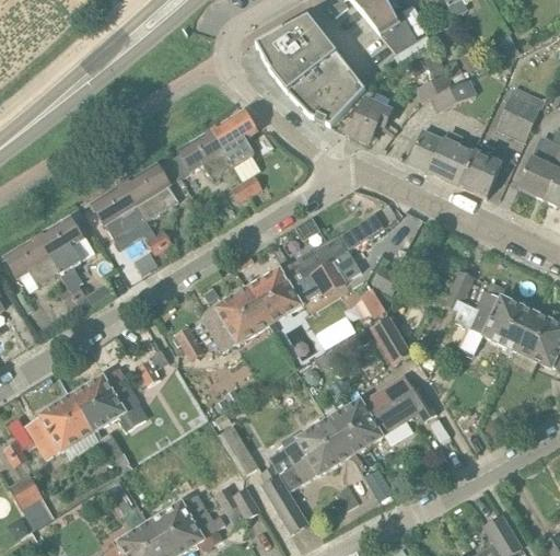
[(339,0),(328,7),(336,14),(347,6),(342,0),(339,0)]
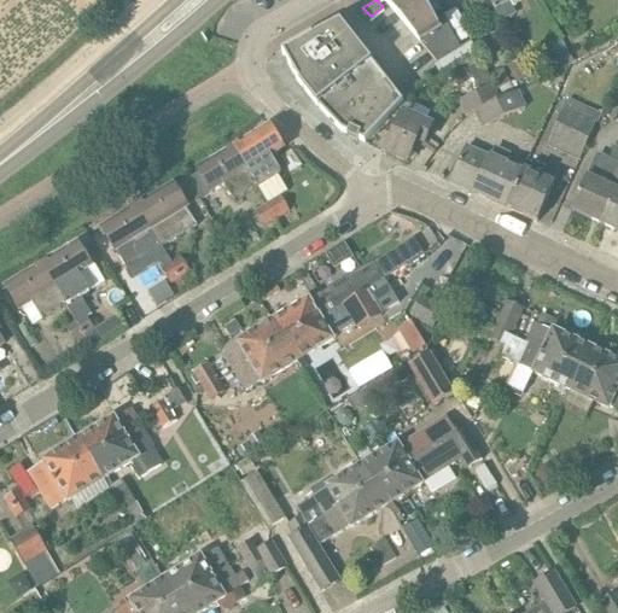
[(388,0),(438,60),(460,45),(453,33),(435,0),(388,0)]
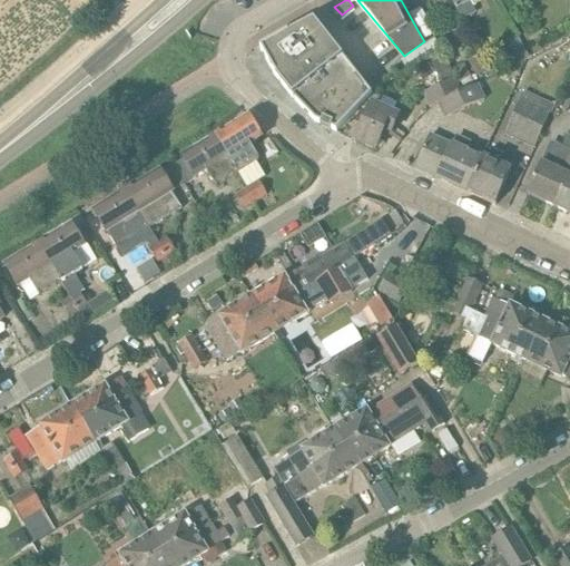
[(452,0),(462,16),(475,9),(470,0),(452,0)]
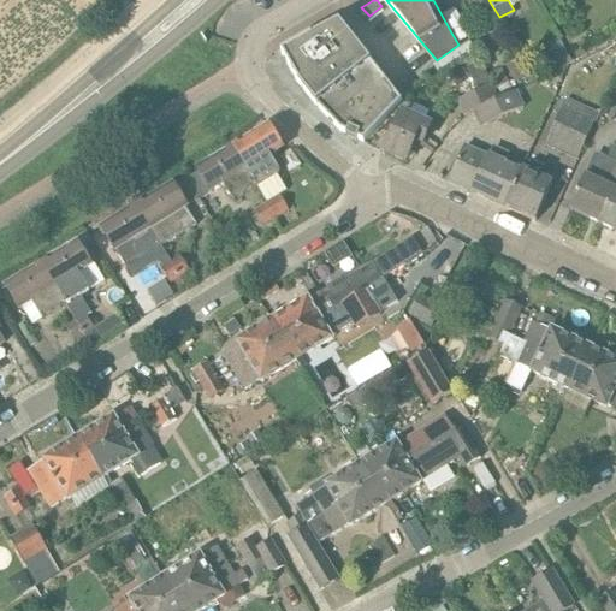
[(289,59),(288,60),(298,78),(319,105),(341,128),(363,137),(403,98),(339,19),(312,34),(292,45),(292,46),(289,59)]
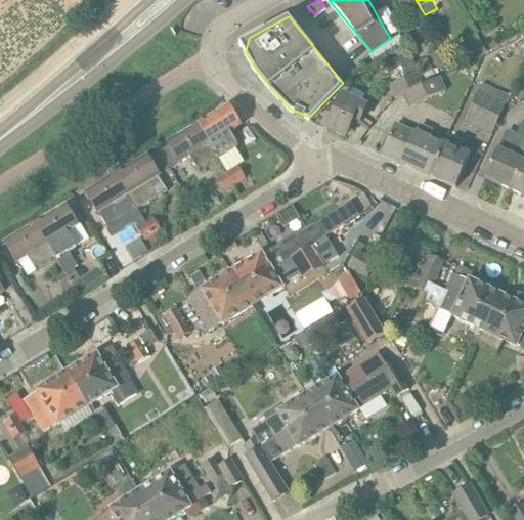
[(477,54),(487,49),(477,29),(467,35),(477,54)]
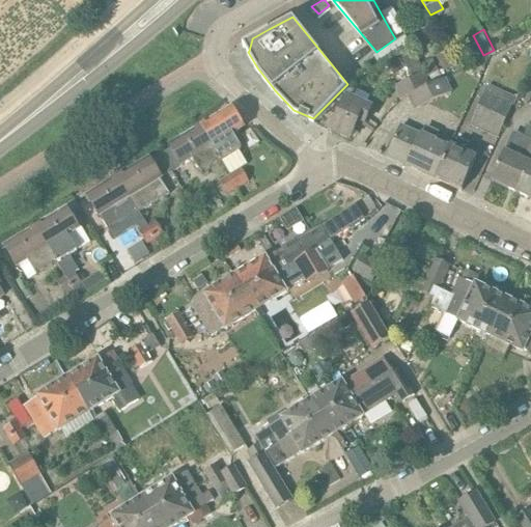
[(401,55),(412,74),(424,67),(414,49),(401,55)]
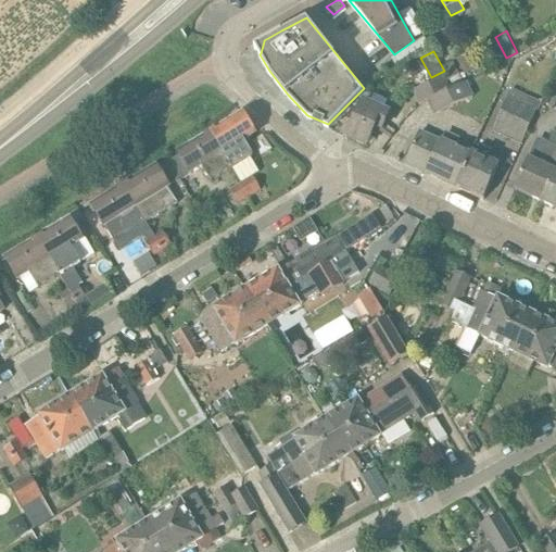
[(418,102),(428,98),(451,86),(444,71),(431,77),(412,87),(418,102)]
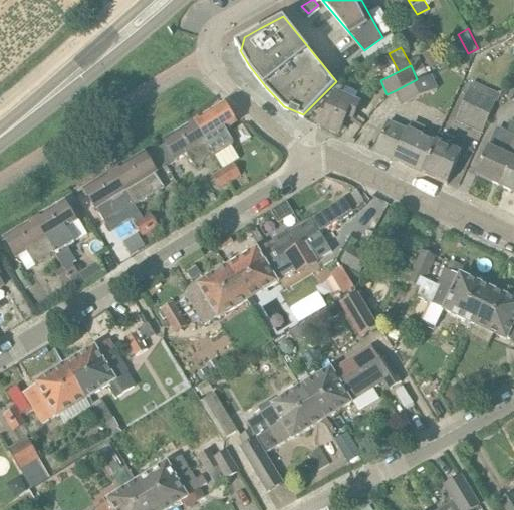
[(417,79),(396,90),(401,103),(438,86),(432,72),(417,79)]
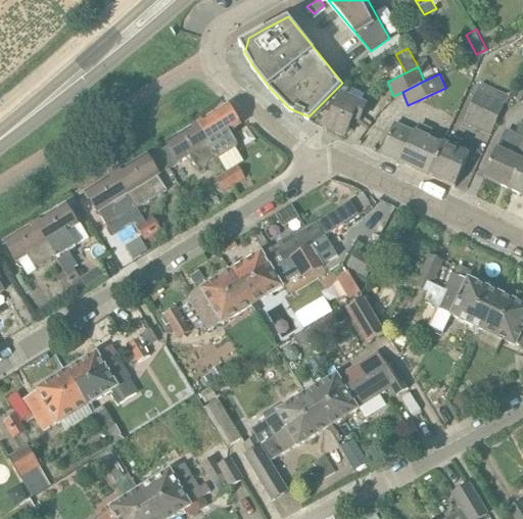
[(490,133),(509,91),(482,80),(464,121),(490,133)]
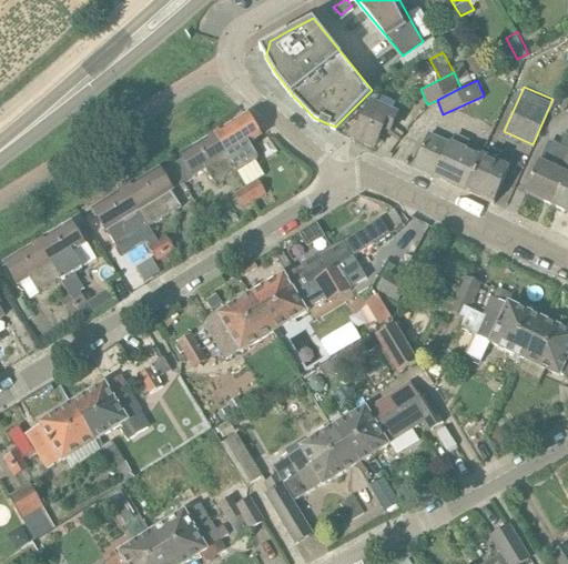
[(399,111),(371,97),(365,108),(363,107),(350,134),(374,145),(382,128),(389,131),(399,111)]
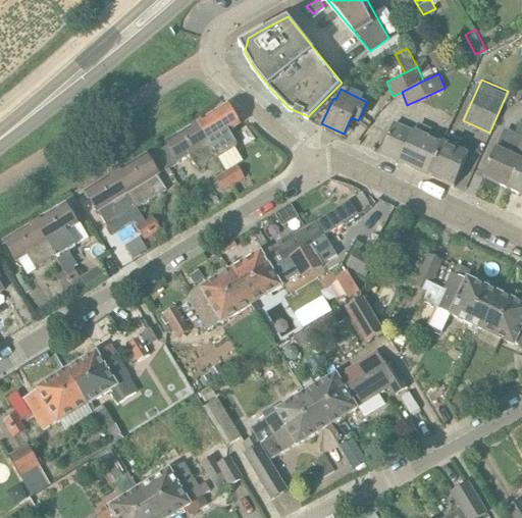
[(196,121),(217,156),(238,143),(228,128),(239,122),(226,103),(196,121)]
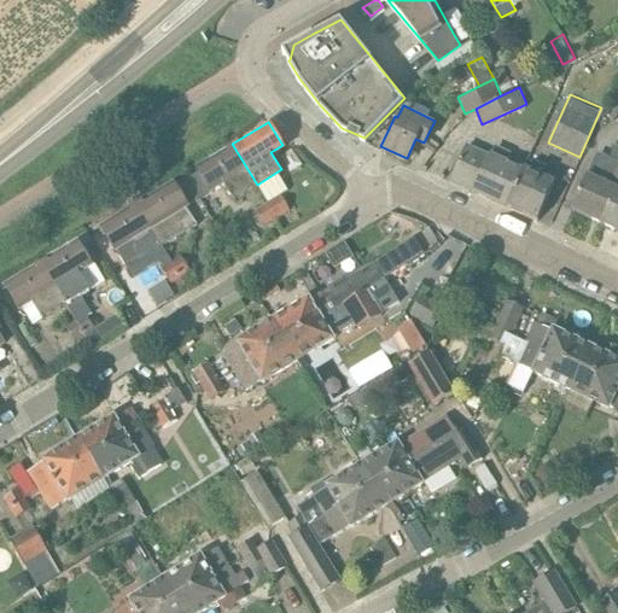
[(495,153),(467,142),(452,179),(479,191),(507,203),(524,165),(495,153)]
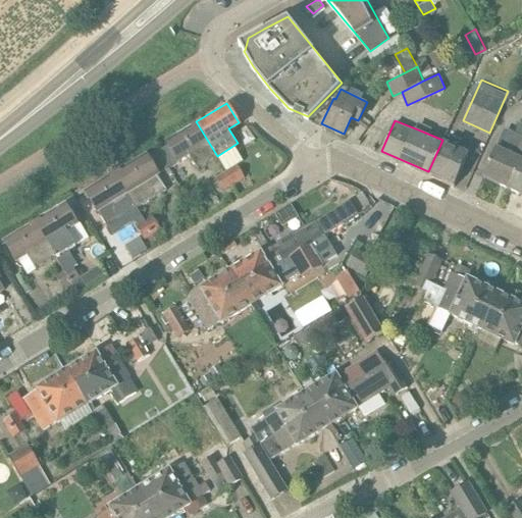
[(508,186),(521,153),(521,121),(519,120),(514,131),(505,126),(482,174),(508,186)]
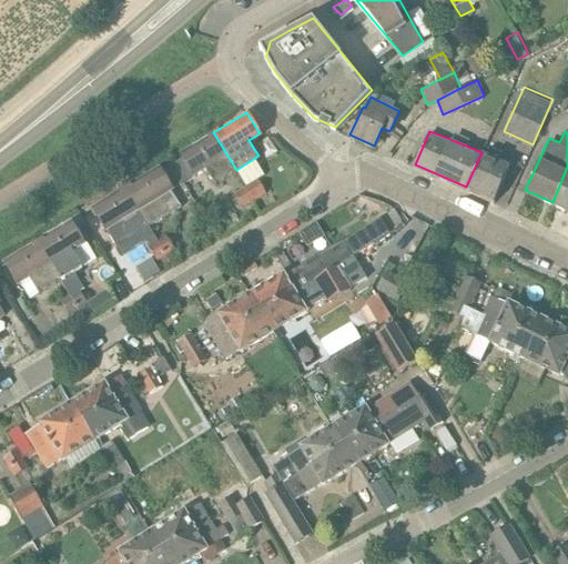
[(183,154),(172,160),(184,181),(195,174),(195,173),(205,167),(215,182),(236,170),(213,132),(182,151),(183,154)]
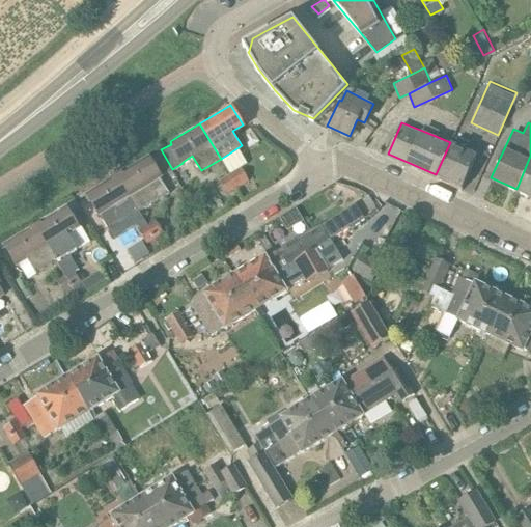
[(444,156),(436,174),(462,186),(475,154),(450,142),(444,156)]
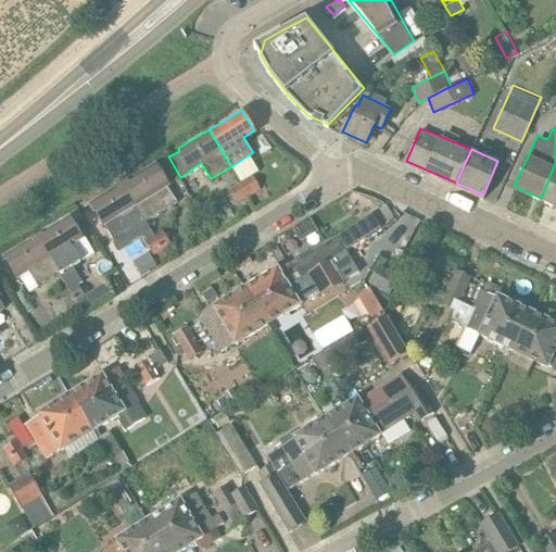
[(180,177),(168,157),(167,159),(156,165),(123,185),(146,220),(152,216),(167,207),(177,200),(168,185),(180,177)]
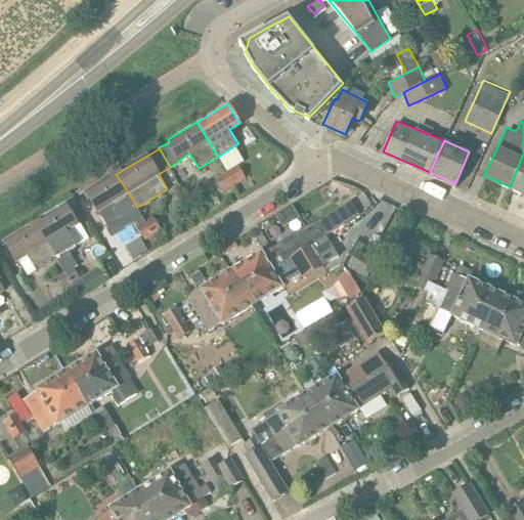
[(523,154),(510,186),(523,192),(523,154)]
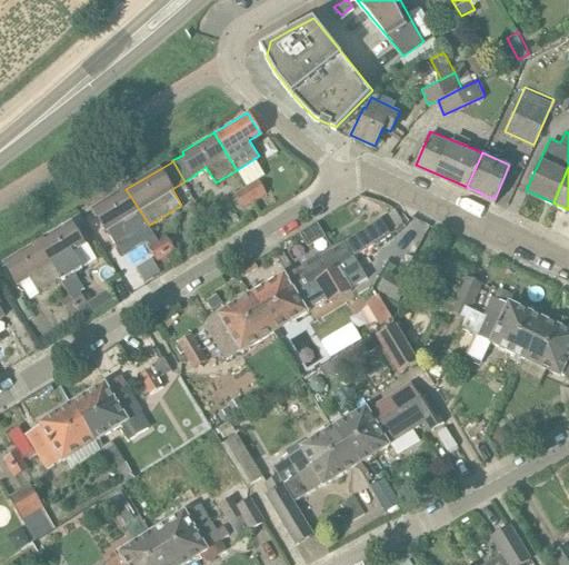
[(246,185),(253,198),(265,191),(257,177),(246,185)]
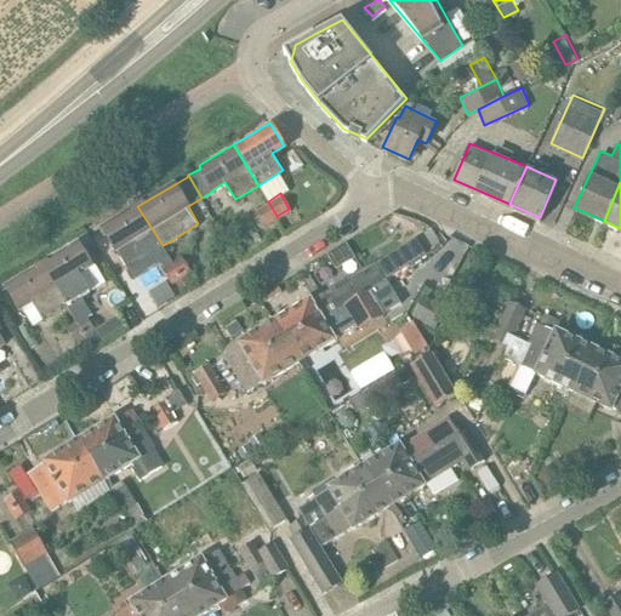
[(265,223),(277,216),(268,201),(256,209),(265,223)]
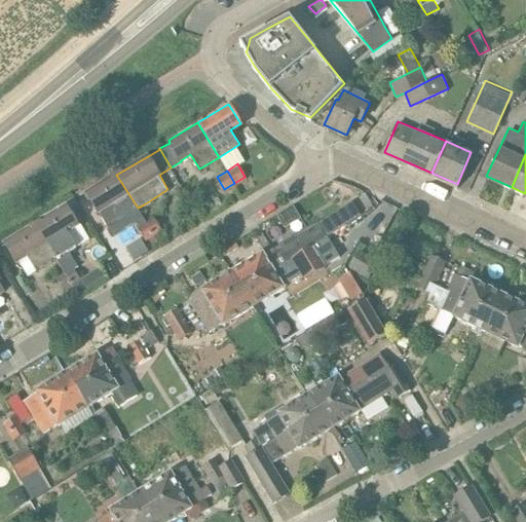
[(154,233),(153,232),(147,222),(138,208),(116,175),(86,192),(98,211),(99,211),(108,225),(115,221),(120,228),(135,220),(138,226),(146,238),(154,233)]
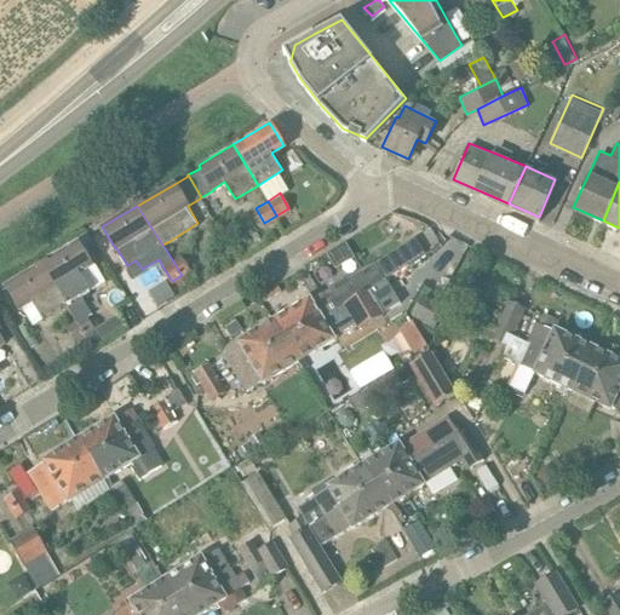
[(42,263),(67,302),(76,319),(85,332),(96,327),(87,314),(91,311),(81,293),(90,288),(79,271),(91,264),(76,241),(42,263)]
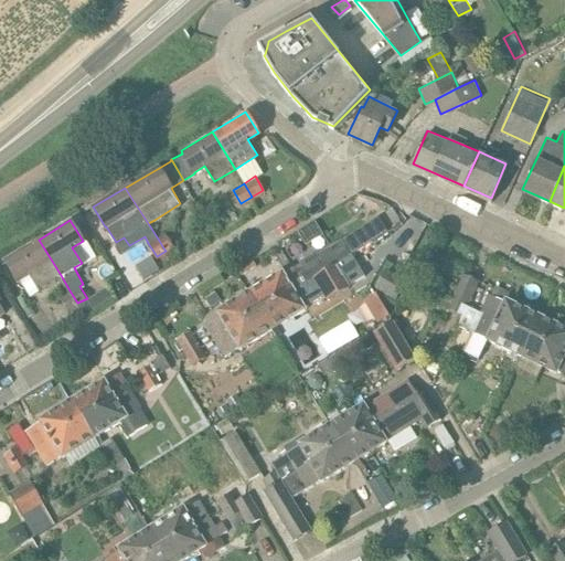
[(342,236),(352,252),(370,241),(360,225),(342,236)]
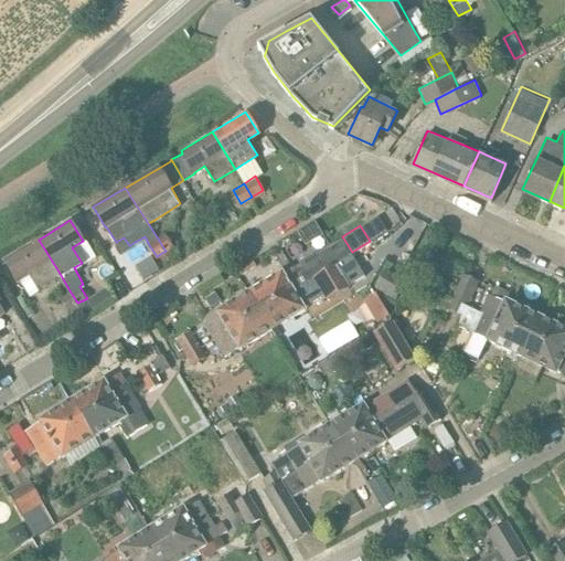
[(167,233),(158,239),(164,250),(173,244),(167,233)]
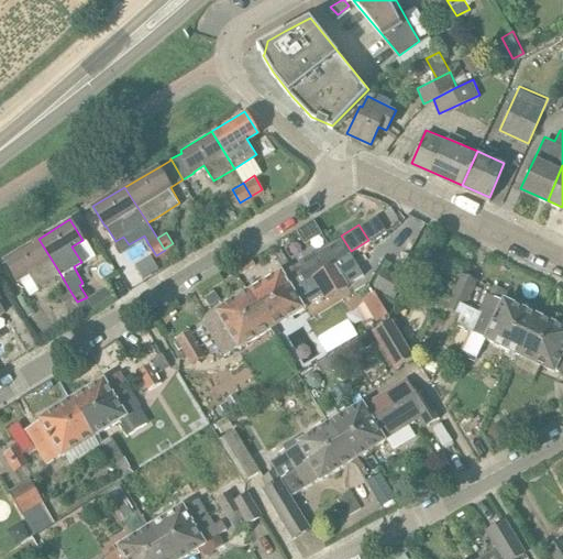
[(333,261),(351,251),(341,236),(296,262),(282,271),(282,270),(249,289),(261,309),(297,287),(308,281),(334,262),(333,261)]
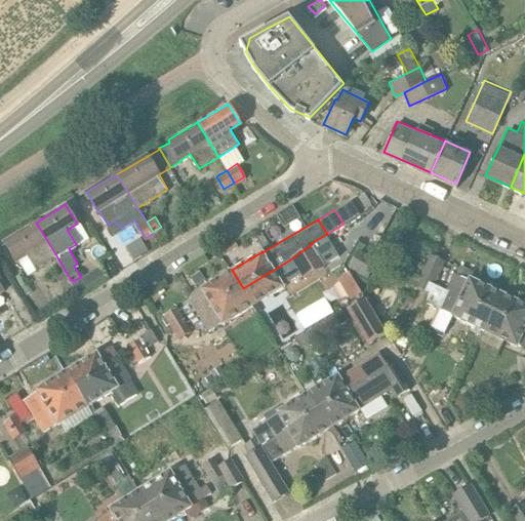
[(36,269),(56,255),(36,223),(5,241),(16,261),(27,254),(36,269)]
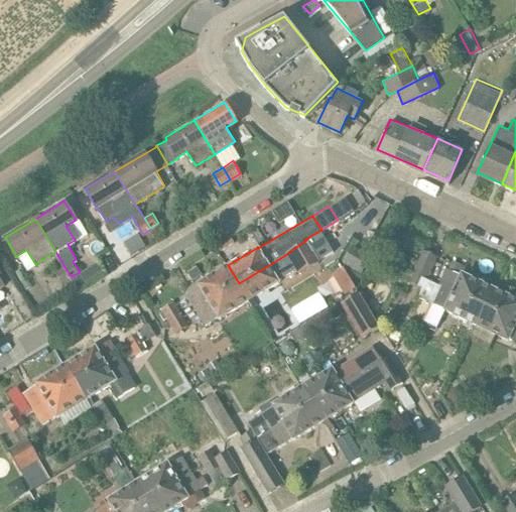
[(300,272),(319,260),(318,259),(334,249),(321,230),(305,239),(306,240),(282,257),(272,263),(239,283),(249,299),(280,281),(278,278),(297,267),(300,272)]
